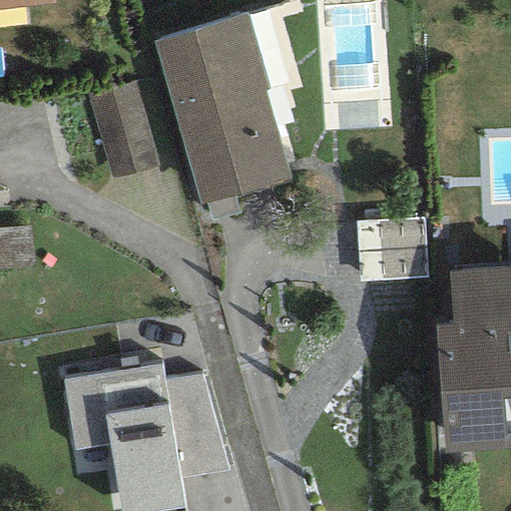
[(246,12),(155,42),(201,203),(206,202),(234,194),(292,178),(266,89),(271,88),(246,12)]
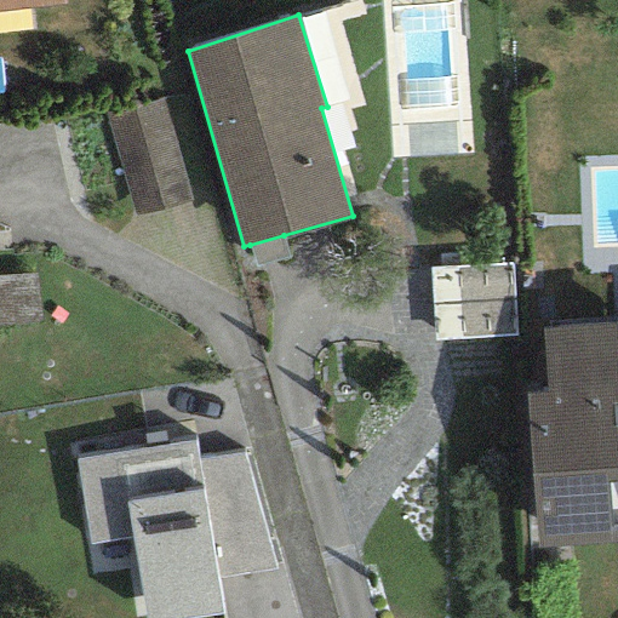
[(165,96),(106,113),(136,217),(195,200),(165,96)]
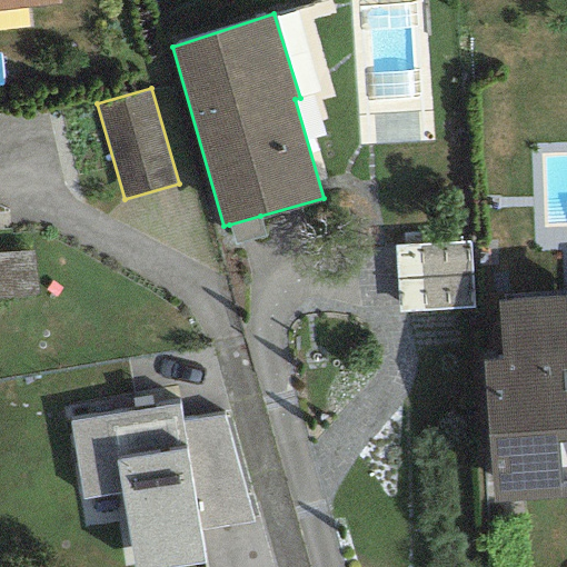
[(266,235),(260,216),(229,225),(236,244),(266,235)]
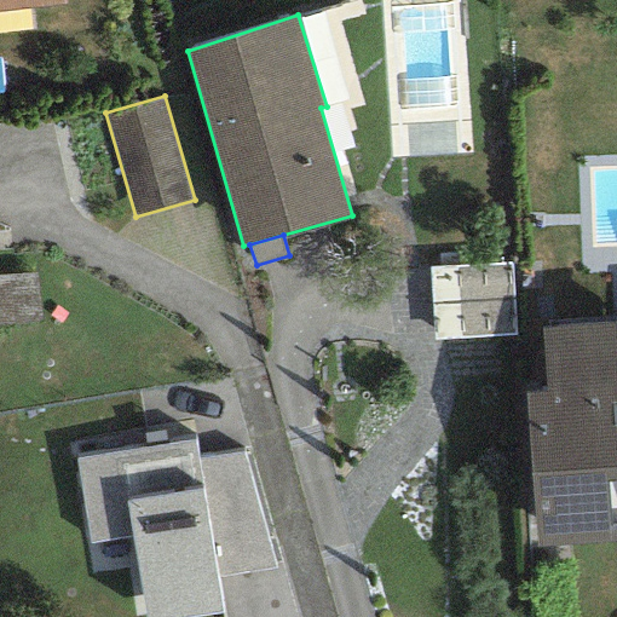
[(517,335),(513,261),(430,266),(433,340),(517,335)]
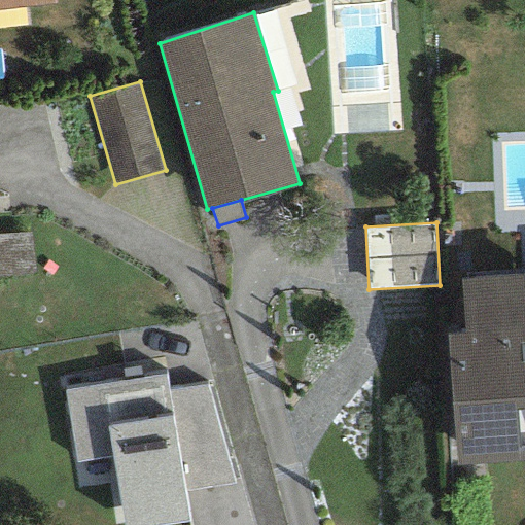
[(31,223),(0,223),(0,265),(32,264),(31,223)]
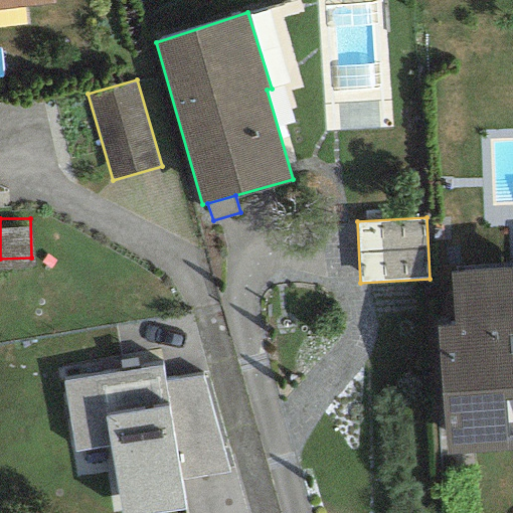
[(438,326),(446,452),(512,448),(512,267),(451,272),(455,325),(438,326)]
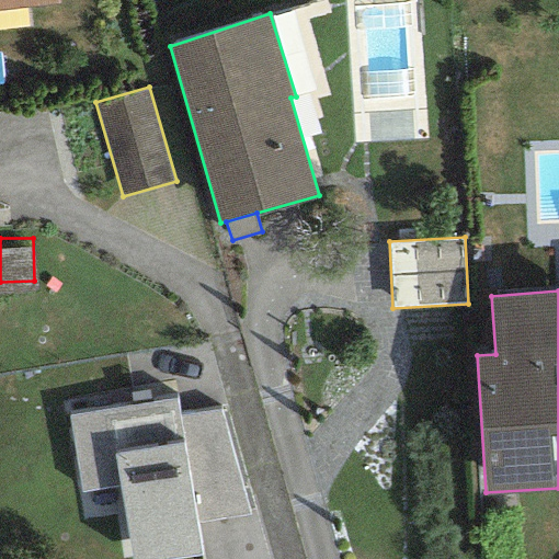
[(177,397),(69,414),(82,492),(121,487),(132,558),(160,558),(202,552),(196,522),(179,414),(177,397)]
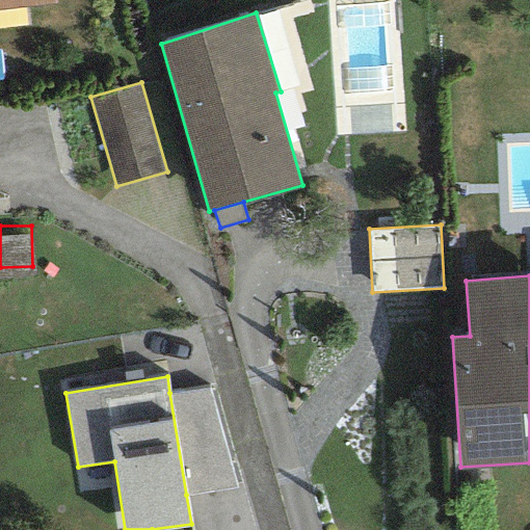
[(186,495),(237,485),(210,387),(169,393),(186,495)]
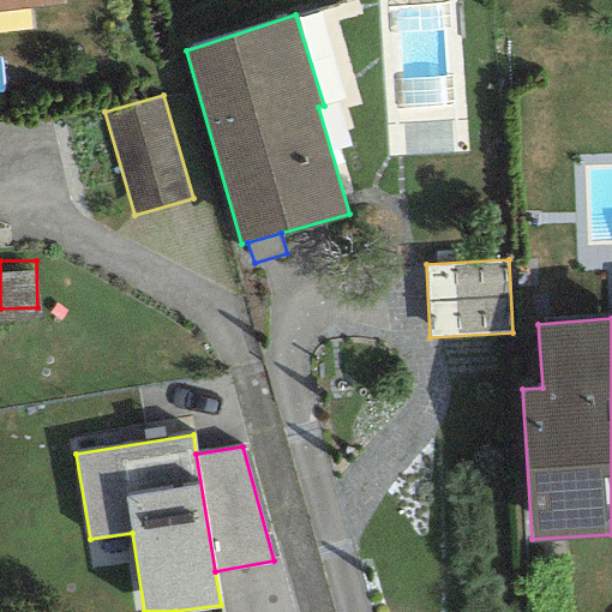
All buildings are outlined.
